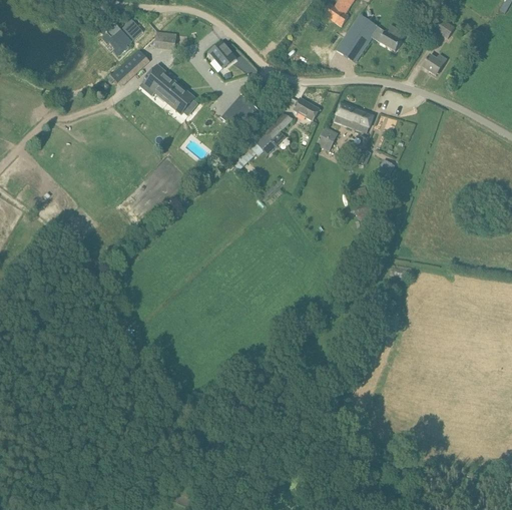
[(337,0),(334,5),(329,2),(322,12),(341,25),(349,14),(345,11),(352,0),(337,0)]
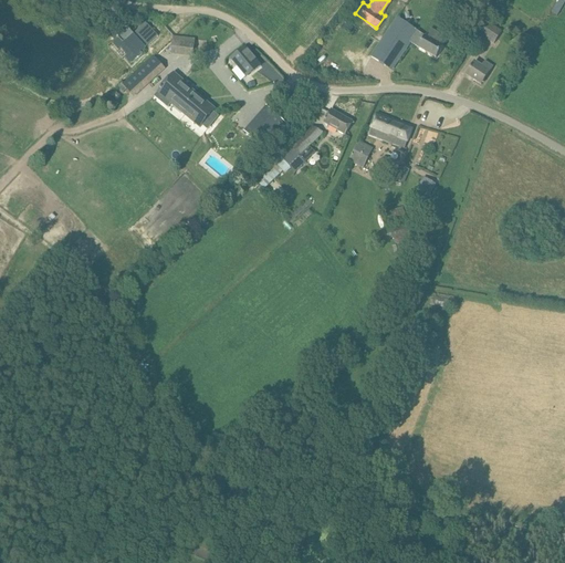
[(557,13),(564,0),(555,0),(551,9),(557,13)]
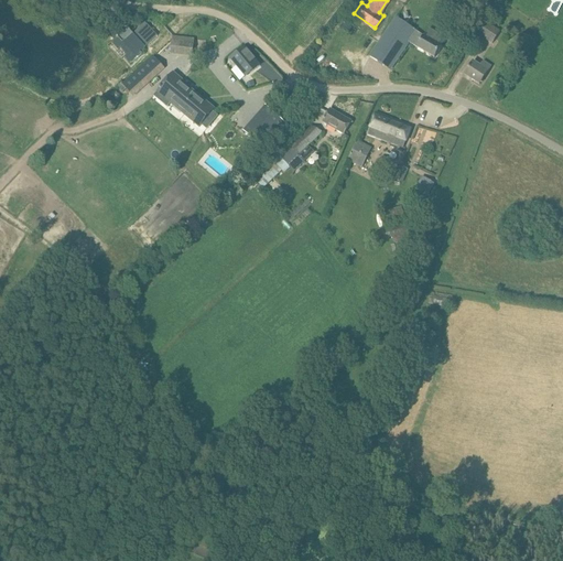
[(370,51),(365,60),(386,74),(408,41),(434,55),(440,45),(441,43),(439,42),(443,34),(429,25),(423,33),(394,14),(370,51)]
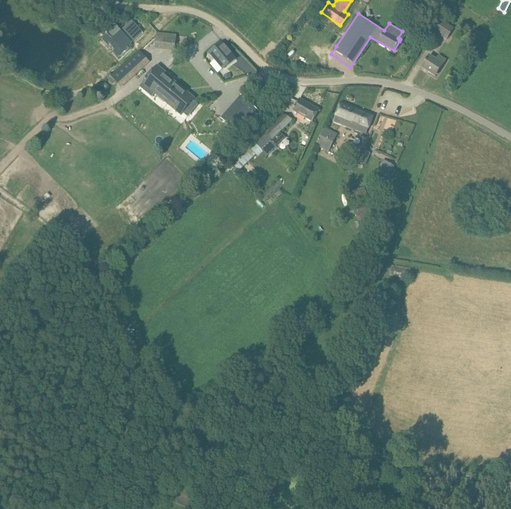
[(113,15),(98,28),(102,33),(100,36),(106,43),(108,41),(114,47),(112,49),(117,55),(132,41),(131,39),(142,29),(130,17),(122,24),(113,15)]
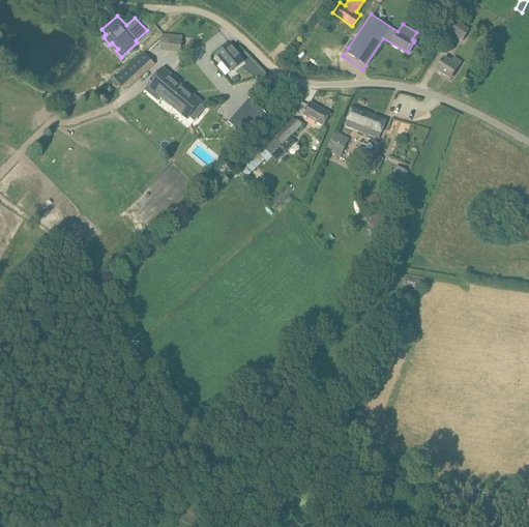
[(469,27),(456,18),(448,30),(462,38),(469,27)]
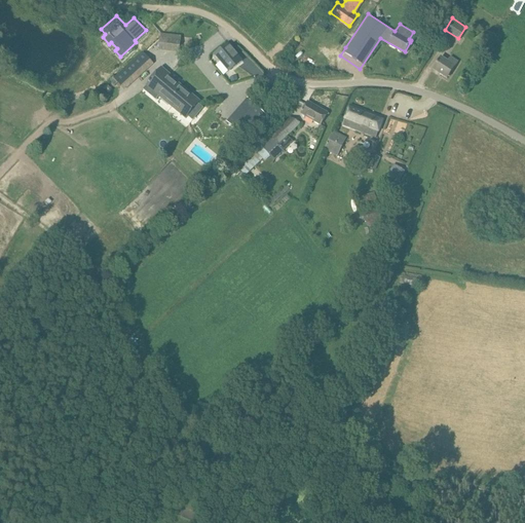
[(160,32),(159,40),(179,42),(180,34),(160,32)]
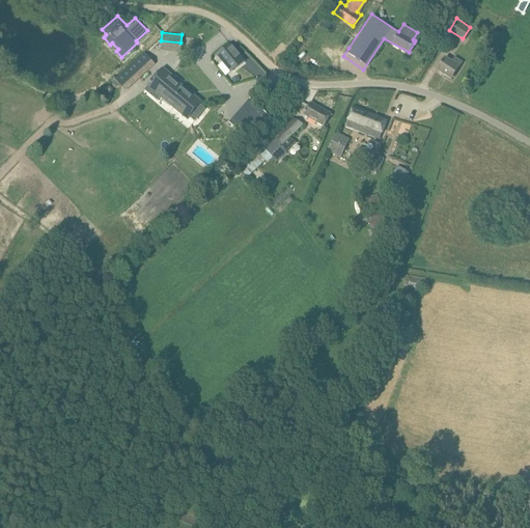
[(230,42),(218,51),(231,68),(244,59),(230,42)]
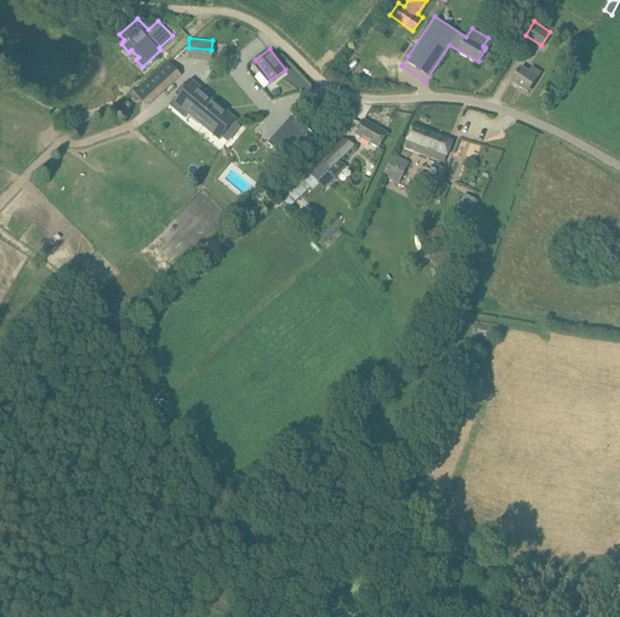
[(168,58),(134,90),(140,97),(174,66),(168,58)]
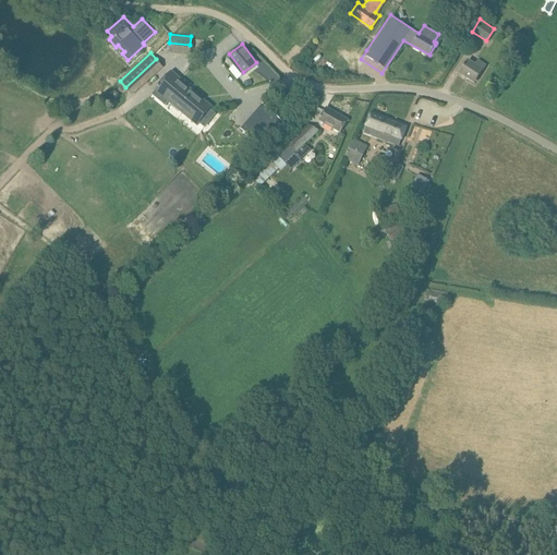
[(467,58),(464,62),(459,71),(473,81),(485,63),(477,58),(474,62),(467,58)]
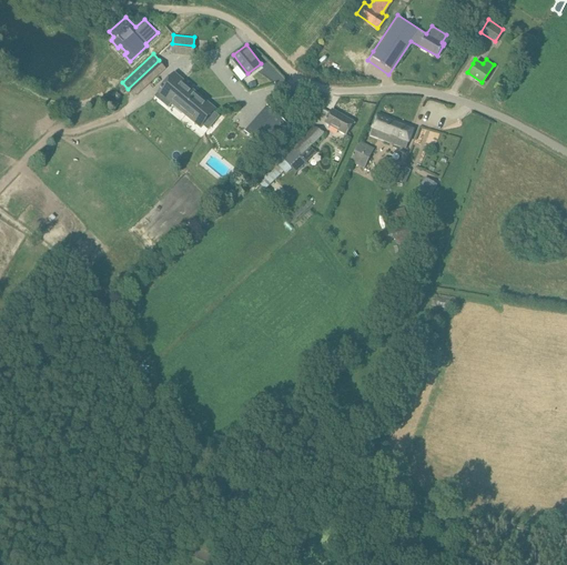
[(183,79),(173,71),(153,94),(168,106),(174,98),(193,114),(190,118),(200,125),(202,122),(206,127),(218,114),(213,110),(215,108),(205,99),(204,101),(181,82),(183,79)]
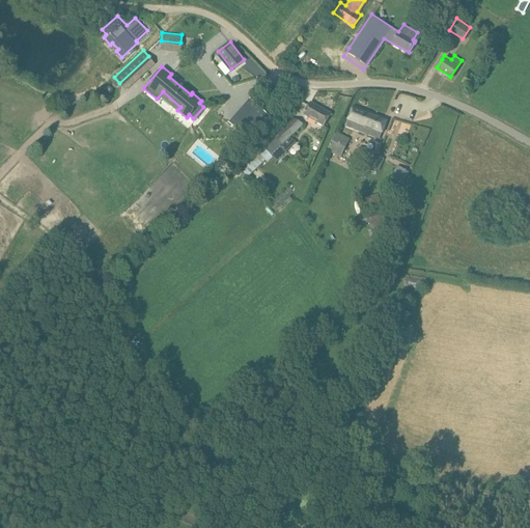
[(108,83),(104,86),(109,91),(113,88),(108,83)]
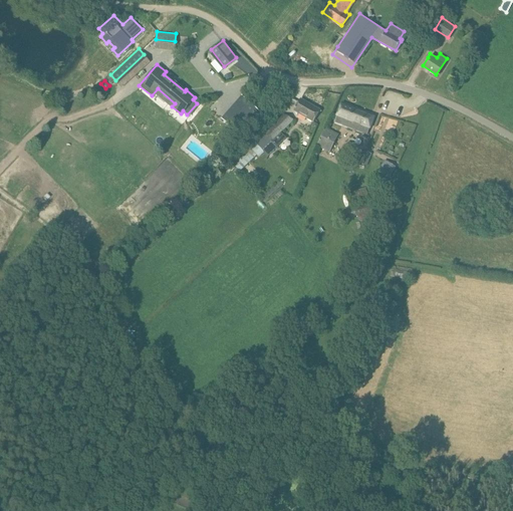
[(241,94),(221,117),(240,134),(260,111),(241,94)]
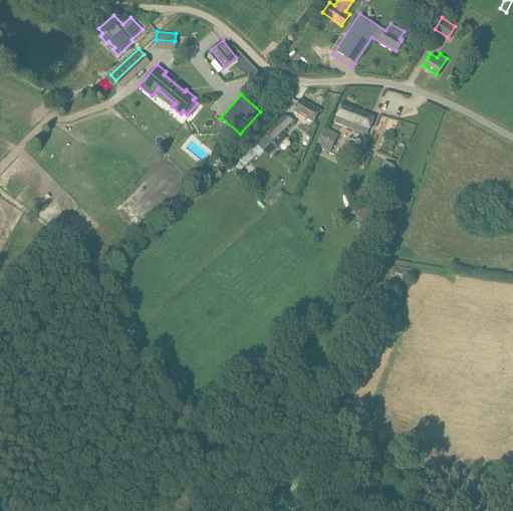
[(300,96),(293,108),(304,115),(299,123),(310,130),(315,119),(313,118),(319,108),(300,96)]
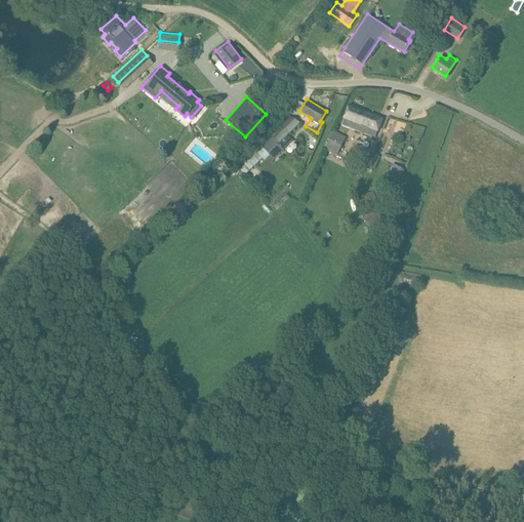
[(349,103),(345,112),(341,123),(363,131),(374,135),(383,115),(349,103)]
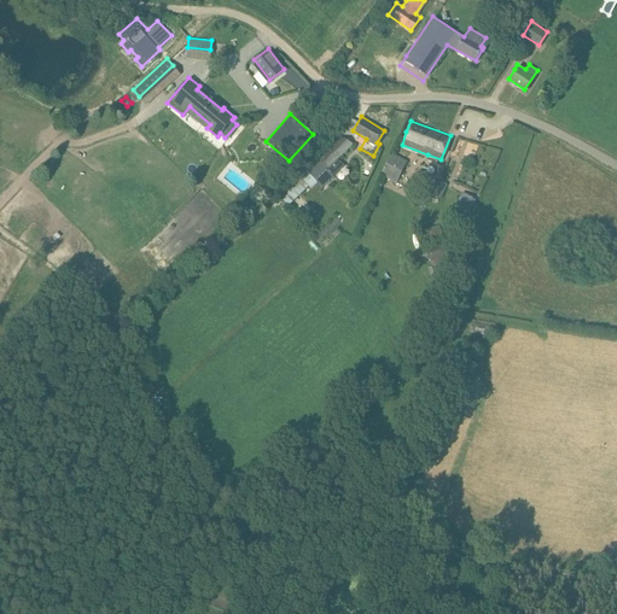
[(341,135),(318,157),(327,167),(350,145),(341,135)]
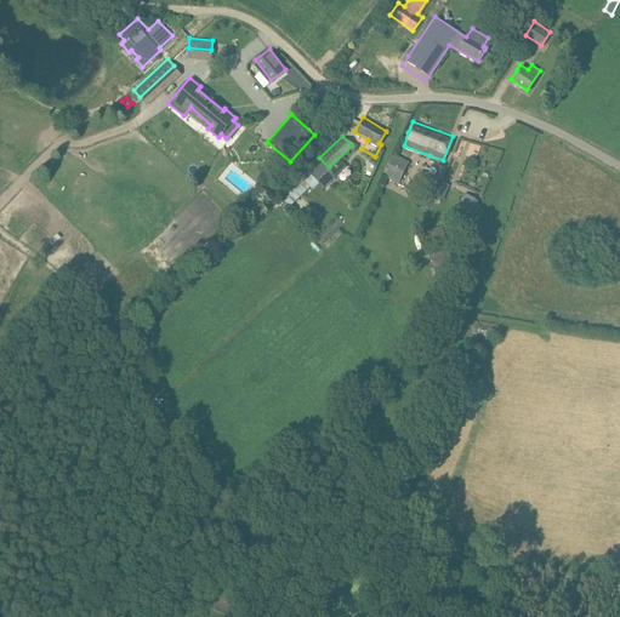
[(278,150),(272,146),(267,152),(268,152),(267,154),(272,158),(273,156),(278,150)]
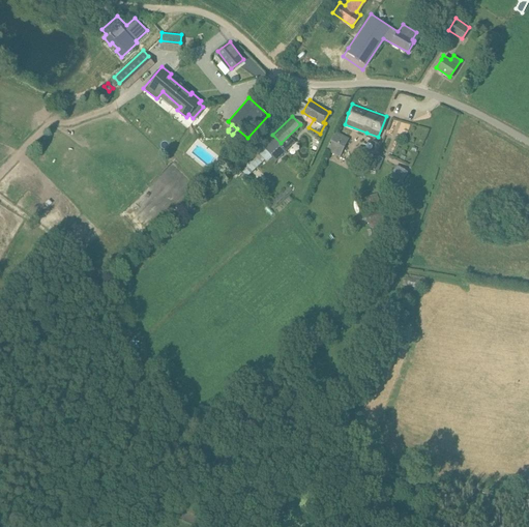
[(335,129),(325,148),(339,155),(349,137),(335,129)]
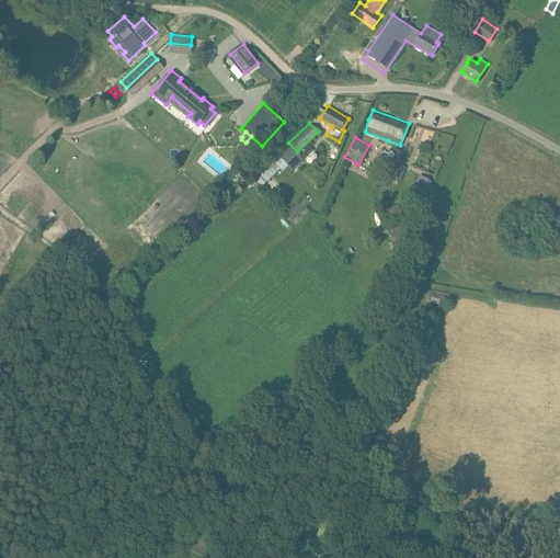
[(301,159),(287,143),(252,175),(261,184),(280,167),(281,168),(286,163),(292,169),(301,159)]
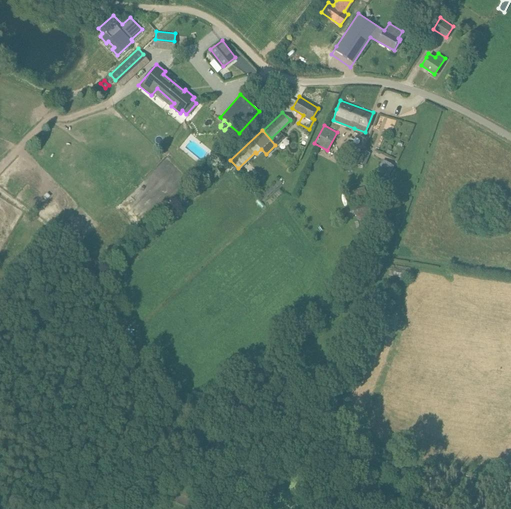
[(362,148),(357,160),(364,163),(369,151),(362,148)]
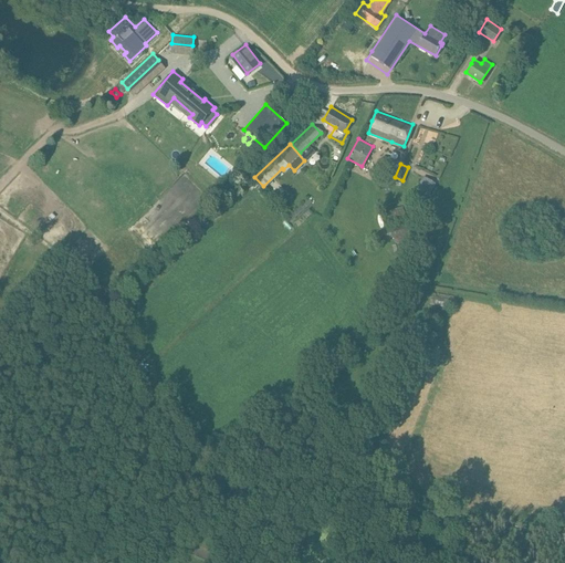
[(378,184),(394,178),(391,169),(376,175),(378,184)]
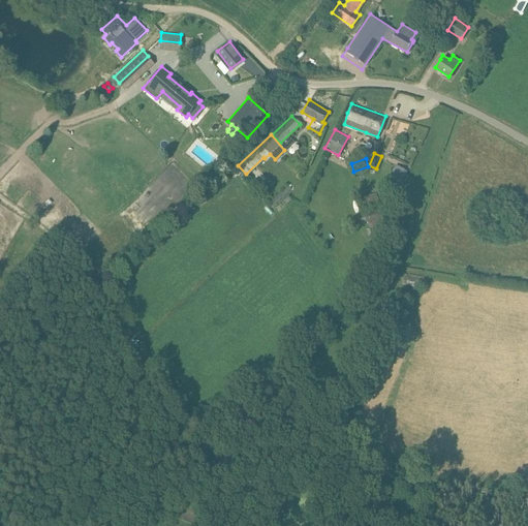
[(381,185),(379,188),(391,195),(392,192),(406,169),(395,162),(381,185)]
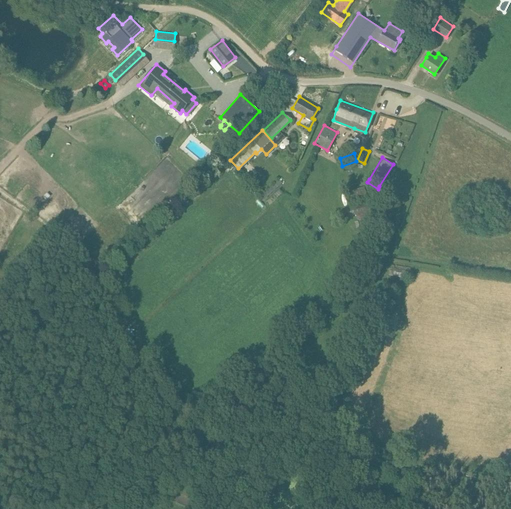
[(352,202),(367,197),(363,185),(348,190),(352,202)]
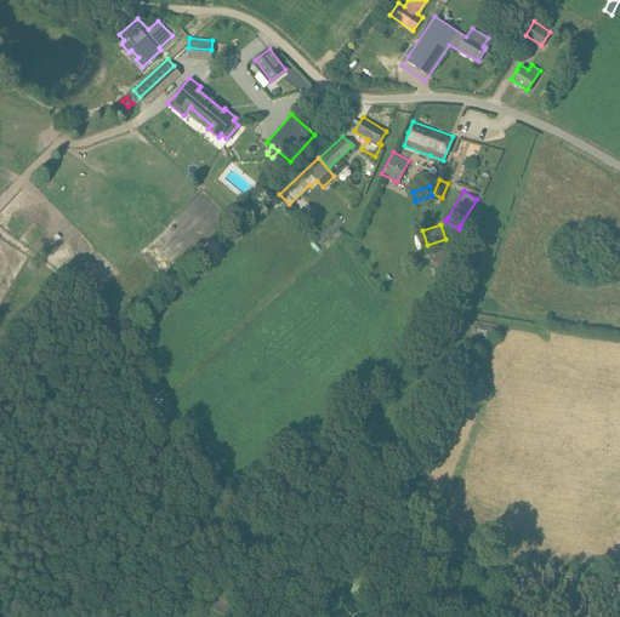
[(427,247),(420,250),(424,261),(431,258),(432,263),(447,258),(448,262),(455,260),(454,256),(459,253),(454,238),(427,247)]
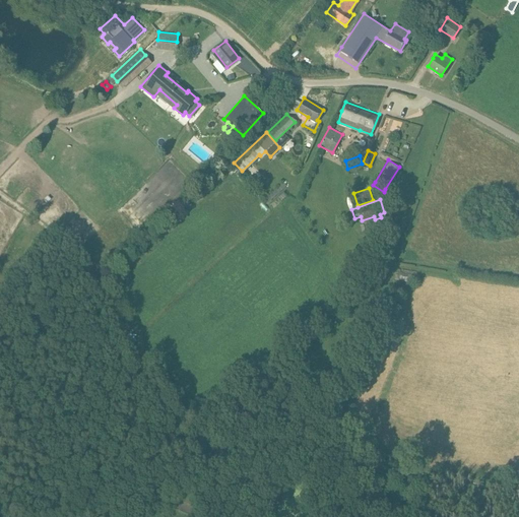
[(396,267),(395,276),(414,277),(414,268),(396,267)]
